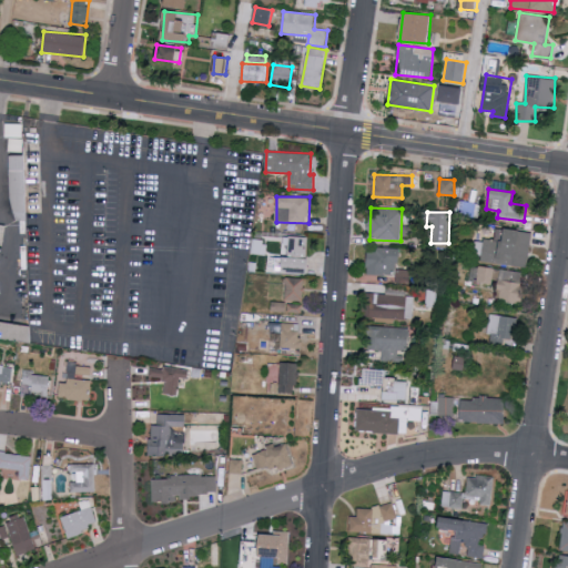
[(528,266),(531,231),(496,227),(495,240),(484,239),(482,263),(528,266)]
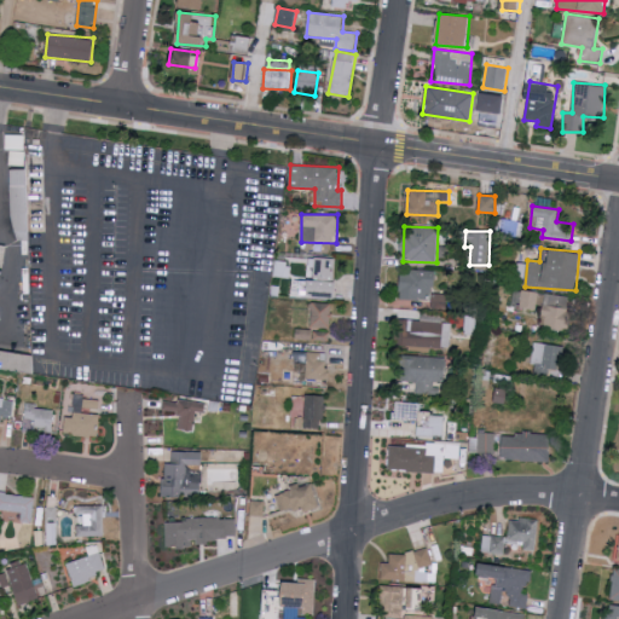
[(336,258),(310,258),(308,282),(304,282),(304,294),(336,295),(337,281),(335,279),(336,258)]
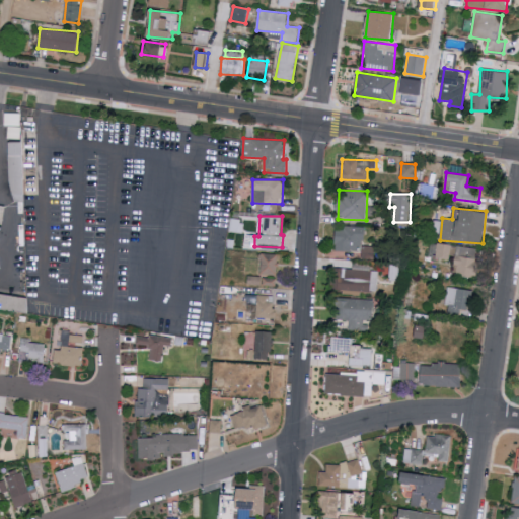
[(335,250),(362,251),(362,257),(376,258),(376,246),(364,246),(365,227),(346,226),(345,230),(336,230),(335,250)]
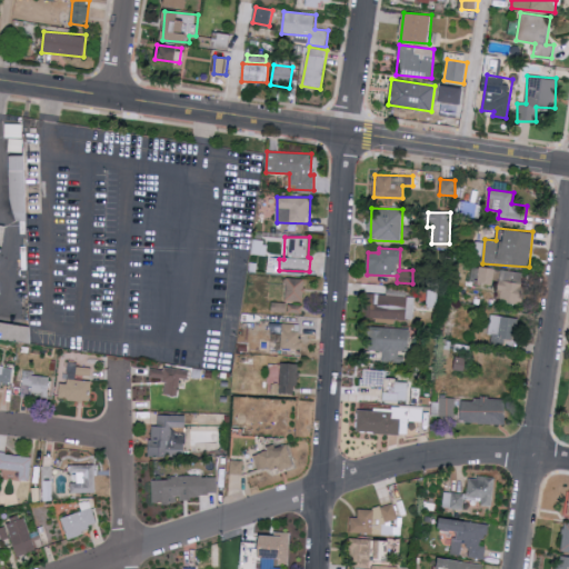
[(477,282),(492,285),(492,281),(501,282),(499,300),(520,303),(525,273),(479,266),(477,282)]
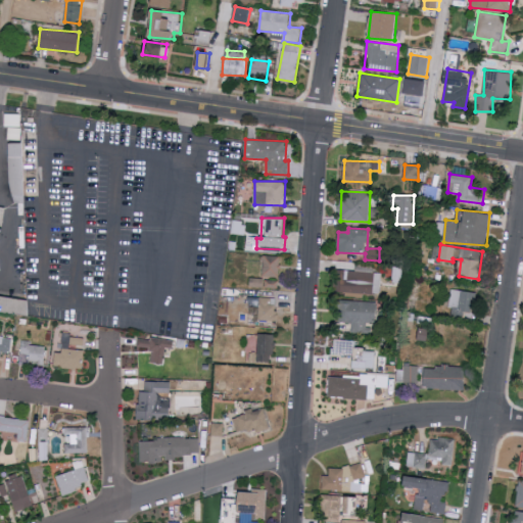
[(264,277),(280,277),(280,255),(264,255),(264,277)]
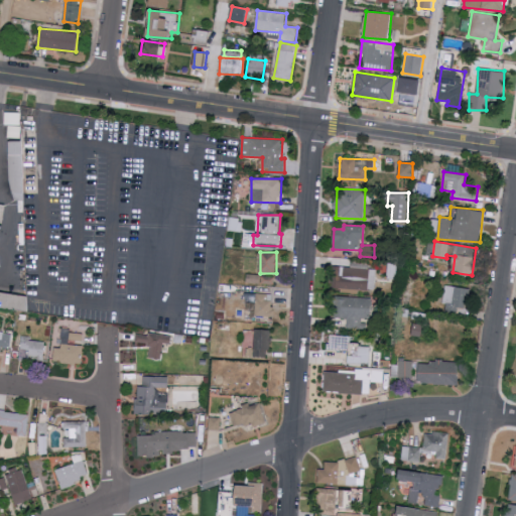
[(377,271),(334,265),(331,286),(374,292),(377,271)]
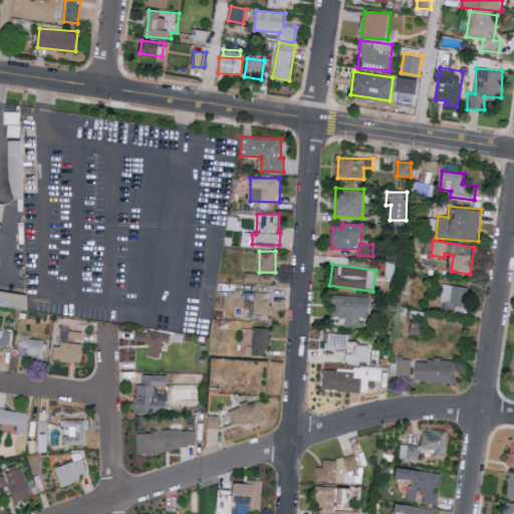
[(273,274),(246,274),(246,283),(273,284),(273,274)]
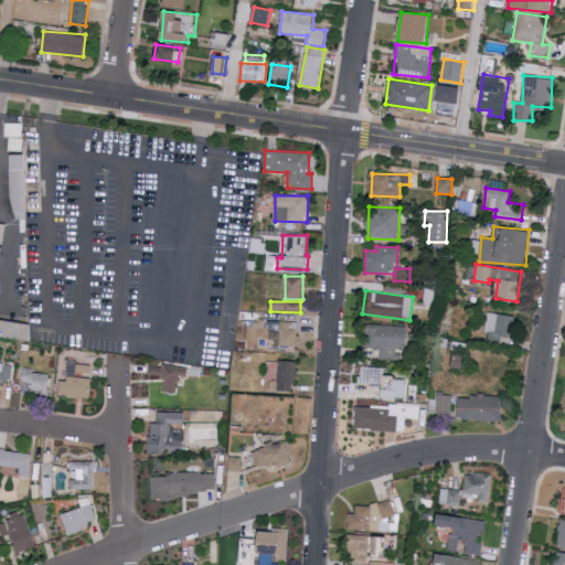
[(513,337),(514,315),(487,313),(486,341),(501,342),(502,337),(513,337)]
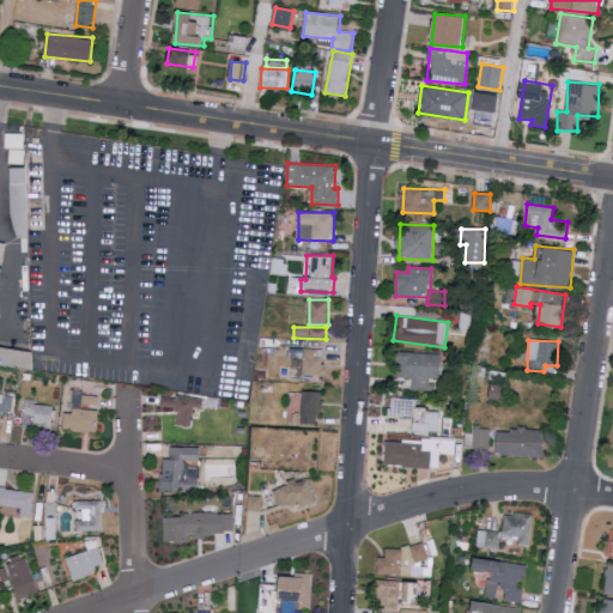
[(0,347),(37,353),(35,372),(0,366),(0,347)]
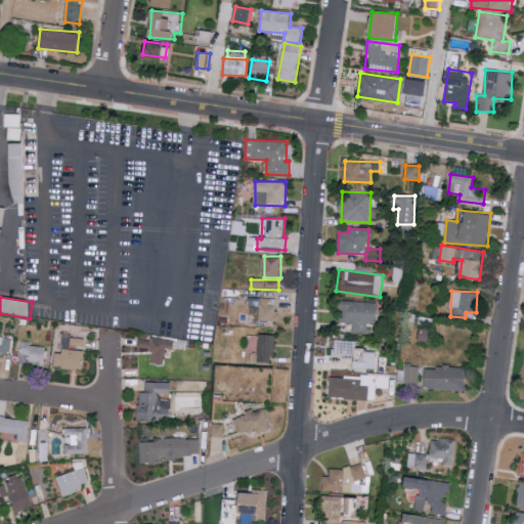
[(276,305),(274,305),(274,298),(260,298),(259,320),(276,320),(276,305)]
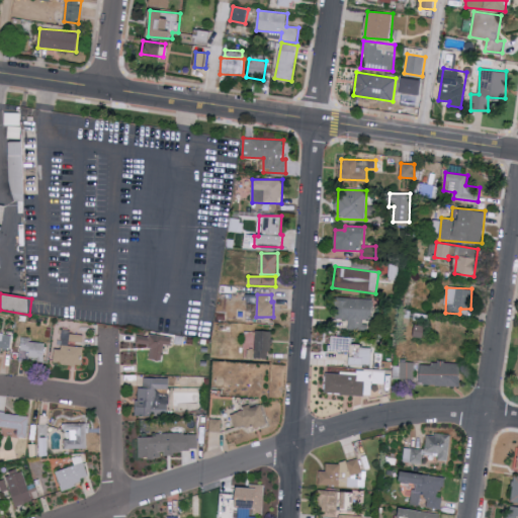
[(373,298),(334,297),(333,320),(348,320),(348,329),(364,330),(365,318),(372,319),(373,298)]
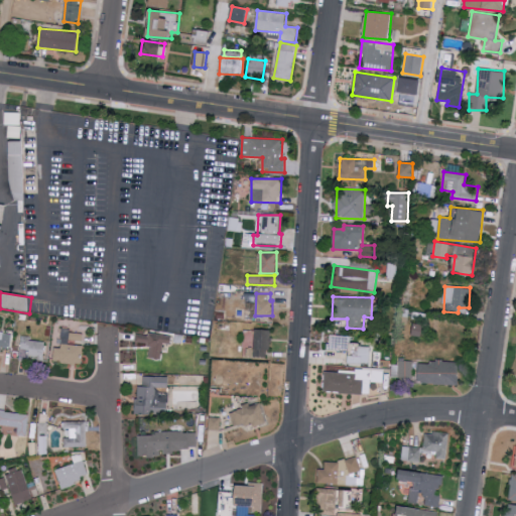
[(270,357),(271,330),(255,329),(254,357),(270,357)]
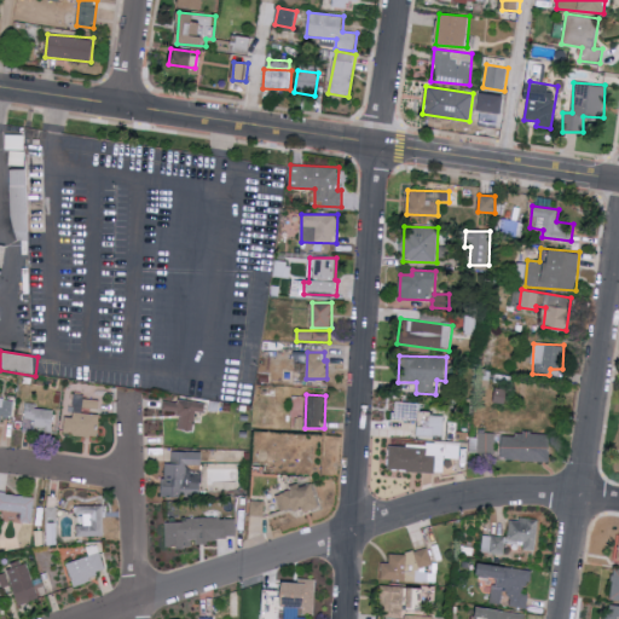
[(0,424),(0,426),(1,417),(12,418),(13,399),(0,398),(0,424)]
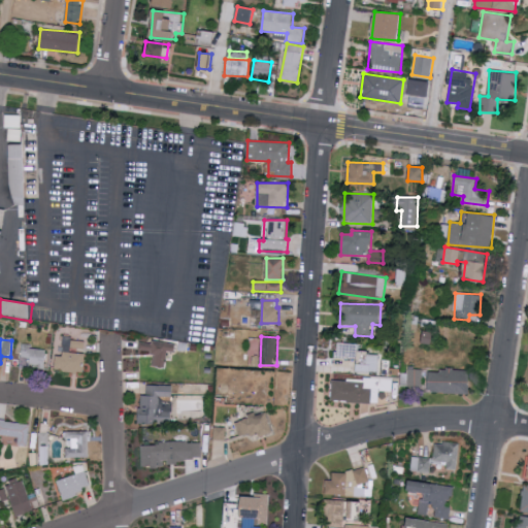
[(176,344),(141,339),(139,350),(155,352),(152,365),(166,367),(168,351),(175,352),(176,344)]
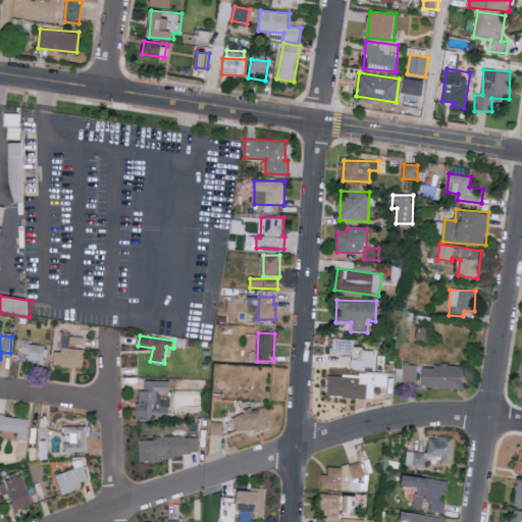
[(355,340),(332,338),(332,353),(353,355),(352,367),(374,369),(375,349),(355,348),(355,340)]
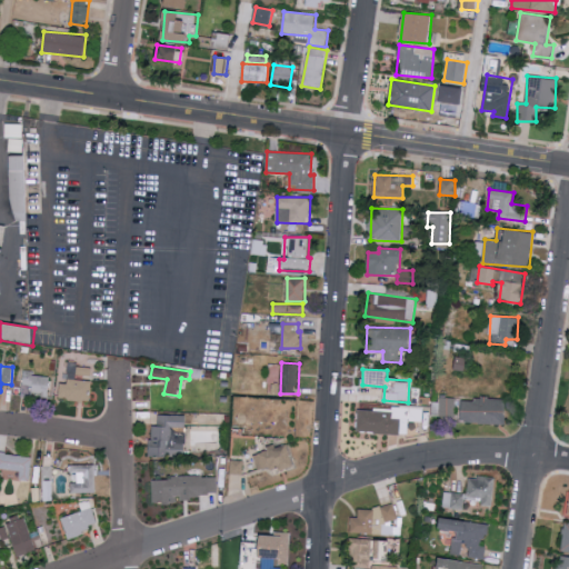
[(21,397),(49,398),(49,377),(33,376),(33,371),(22,370),(21,397)]
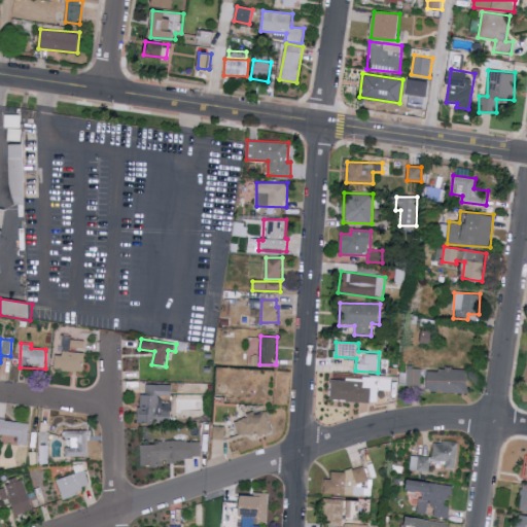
[(55,352),(55,371),(84,371),(84,353),(55,352)]
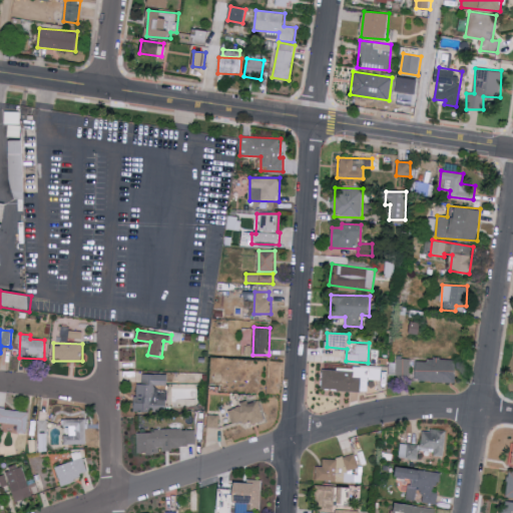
[(457,383),(457,361),(417,359),(417,381),(457,383)]
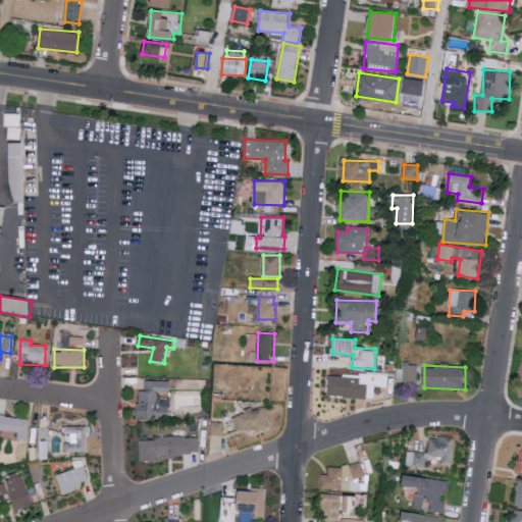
[(397,366),(396,381),(417,382),(418,367),(397,366)]
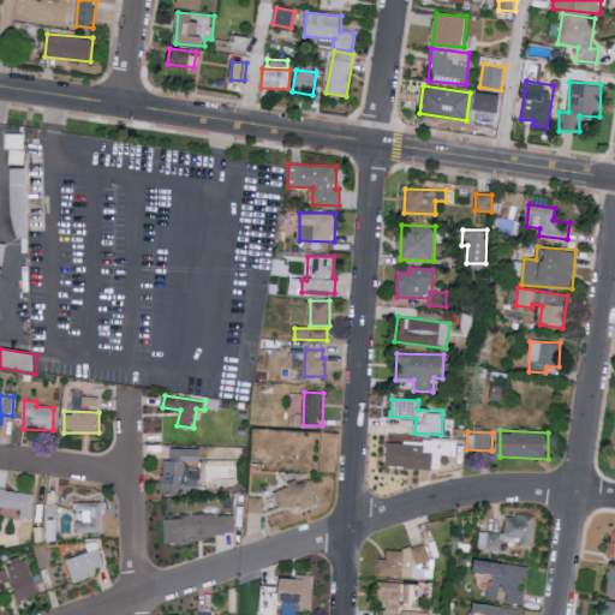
[(386,467),(440,470),(441,455),(455,455),(457,442),(387,440),(386,467)]
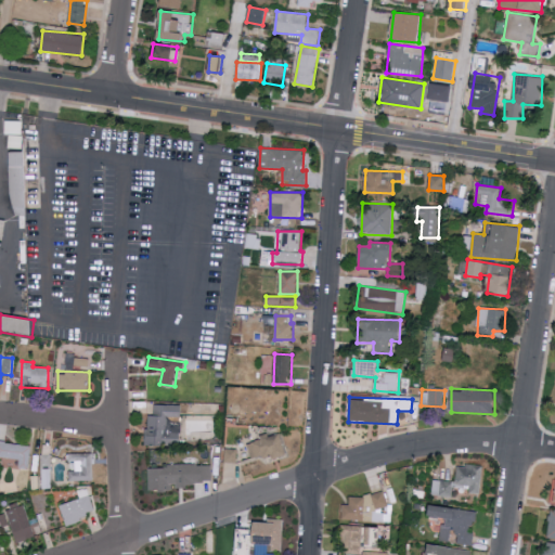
[(182,404),(154,404),(154,415),(147,415),(146,446),(166,446),(166,438),(181,439),(182,404)]
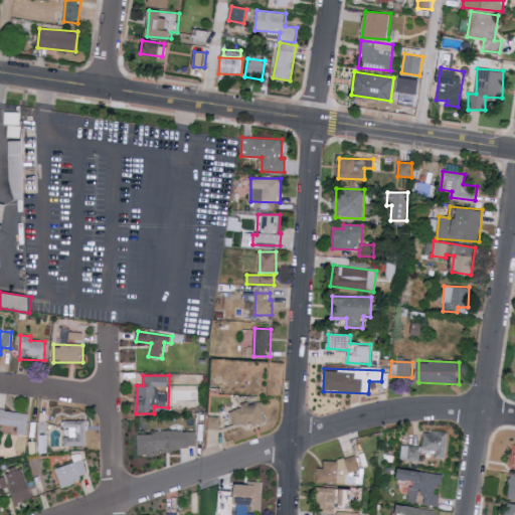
[(260,402),(249,405),(249,404),(229,410),(234,426),(252,421),(254,425),(266,422),(260,402)]
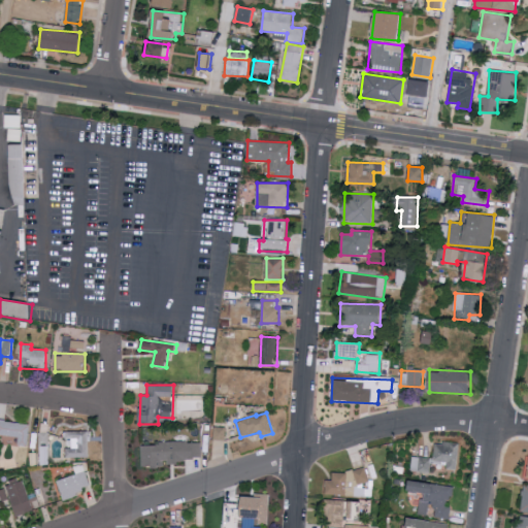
[(30,424),(0,420),(0,434),(18,437),(17,446),(27,447),(30,424)]
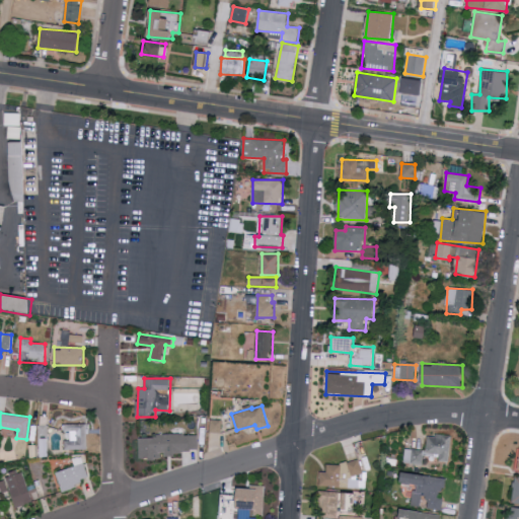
[(222,420),(210,419),(209,433),(221,433),(222,420)]
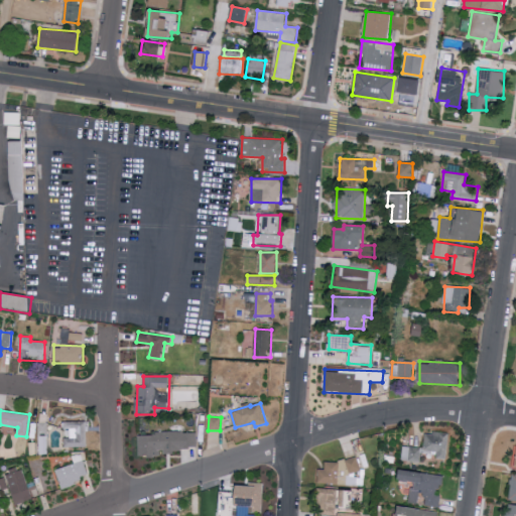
[(70,428),(71,437),(65,437),(66,446),(87,446),(87,420),(63,421),(63,429),(70,428)]
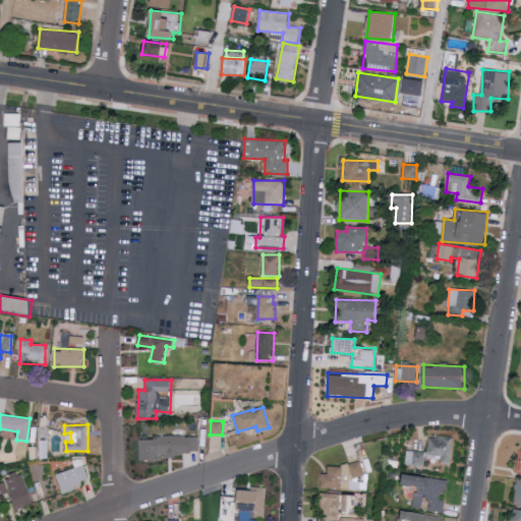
[(140,461),(163,460),(163,456),(199,455),(198,436),(139,438),(140,461)]
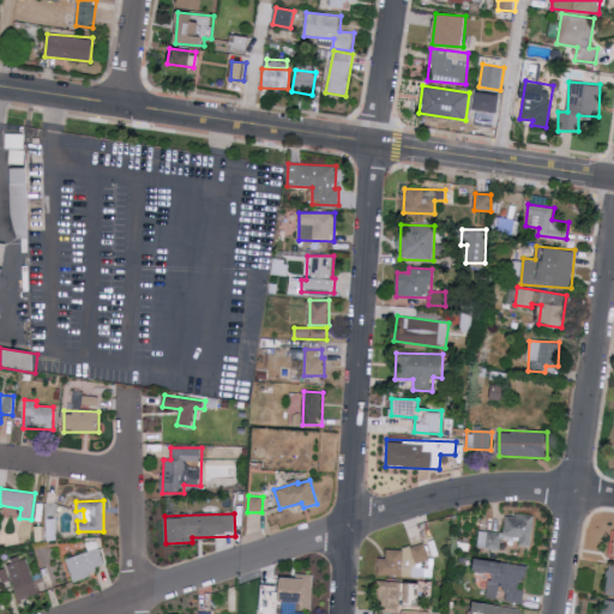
[(534,516),(506,513),(504,534),(479,530),(476,548),(499,551),(500,537),(519,540),(518,546),(531,547),(534,516)]
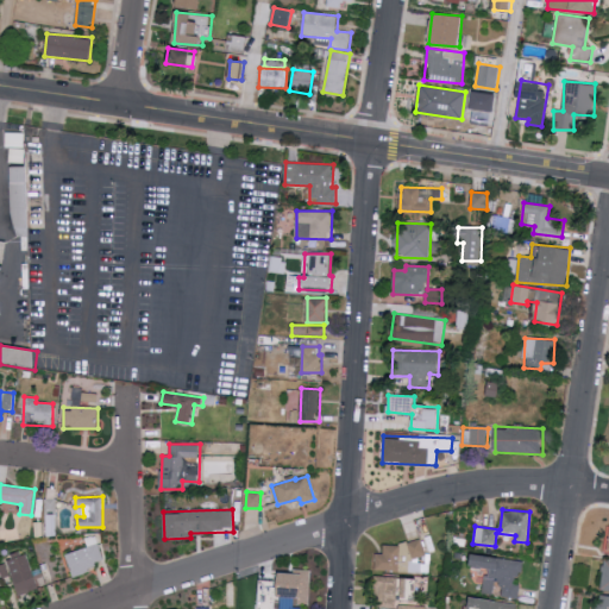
[(66,553),(71,573),(105,564),(96,535),(85,538),(87,547),(66,553)]
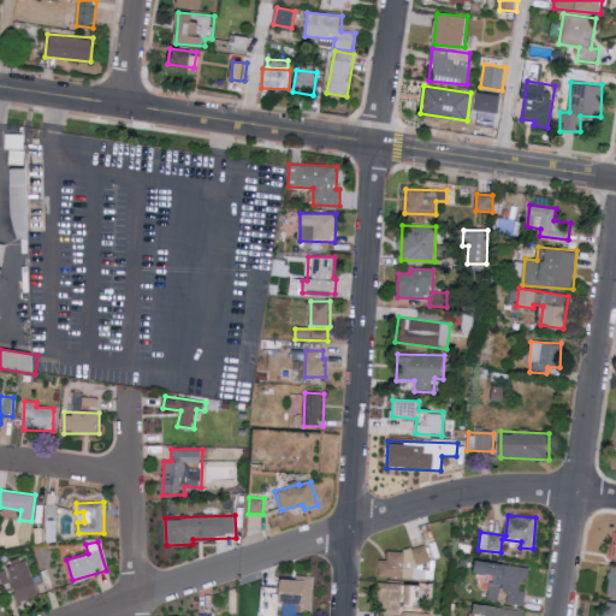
[(380,578),(427,579),(427,550),(388,549),(388,560),(380,560),(380,578)]
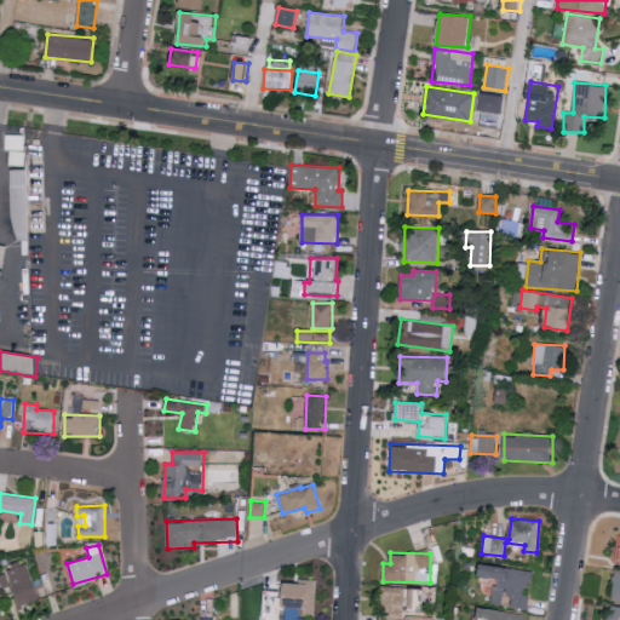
[(38,602),(29,562),(9,567),(16,606),(38,602)]
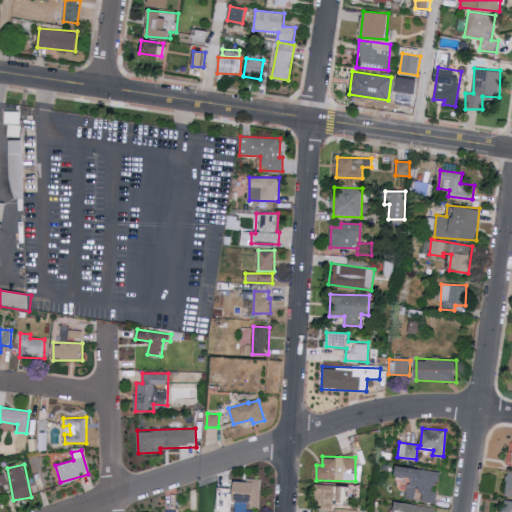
[(439,471),(399,466),(398,477),(408,478),(406,499),(415,500),(416,489),(423,490),(421,501),(435,503),(439,471)]
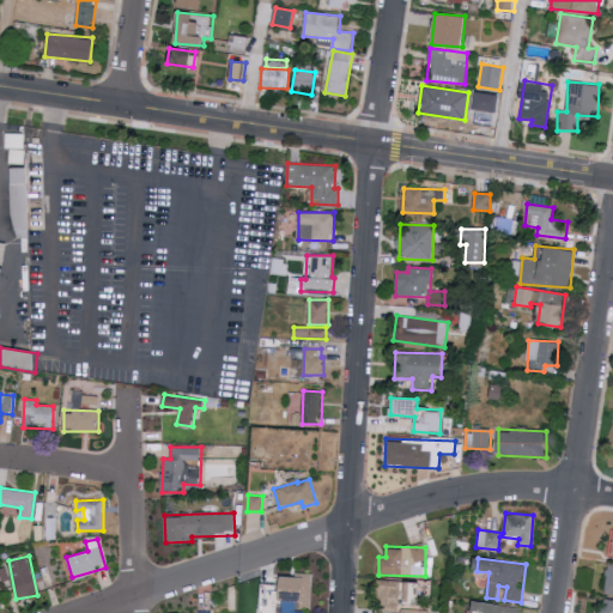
[(313,575),(279,574),(279,584),(261,583),(260,612),(293,612),(295,608),(311,608),(313,575)]
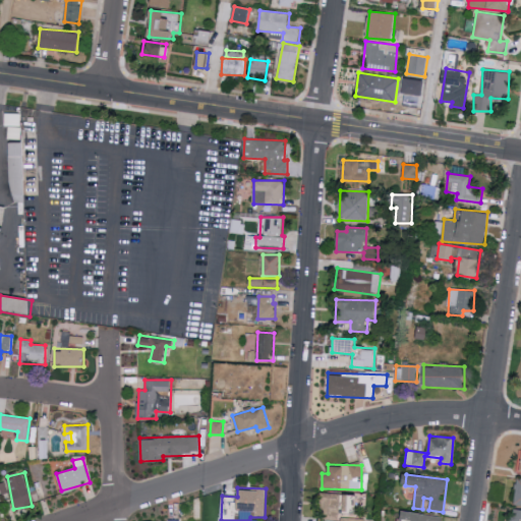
[(441,520),(442,516),(404,512),(403,520),(441,520)]
